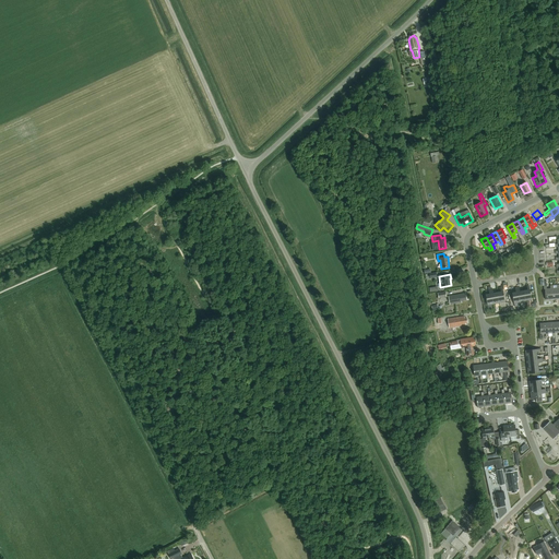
[(461,300),(466,300),(465,295),(464,296),(464,294),(449,296),(450,305),(461,302),(461,300)]
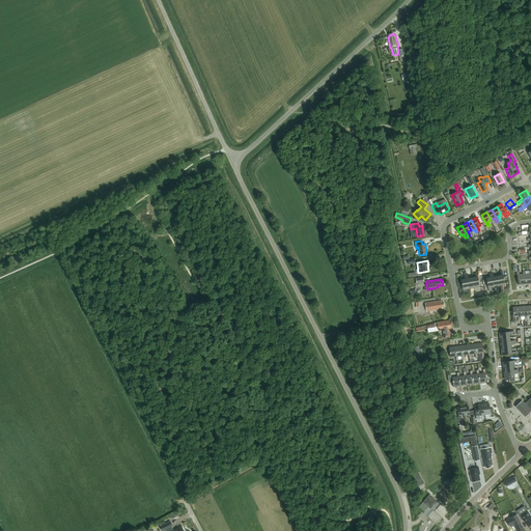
[(442,307),(444,307),(443,302),(442,302),(441,301),(425,303),(426,311),(443,309),(442,307)]
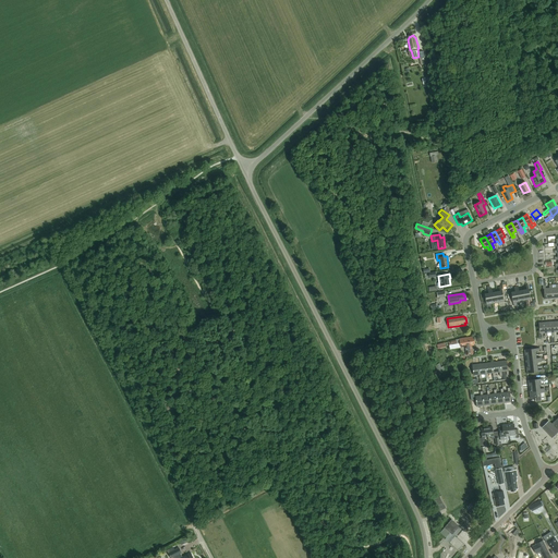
[(546,323),(538,323),(540,334),(545,332),(545,336),(547,336),(547,332),(546,332),(546,323)]
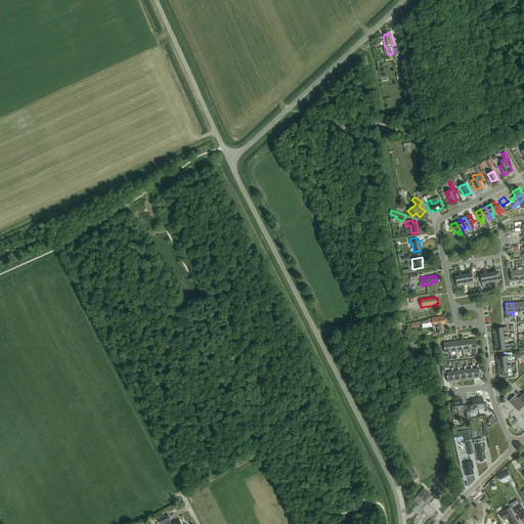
[(443,318),(443,316),(428,319),(423,320),(424,324),(429,323),(429,322),(431,322),(432,323),(433,326),(436,325),(437,334),(444,333),(442,324),(444,324),(444,322),(445,322),(445,318),(443,318)]
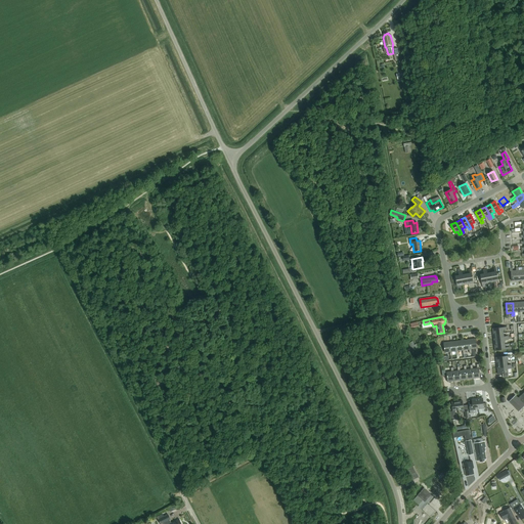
[(476,339),(470,340),(471,349),(475,349),(476,352),(478,352),(477,348),(476,339)]
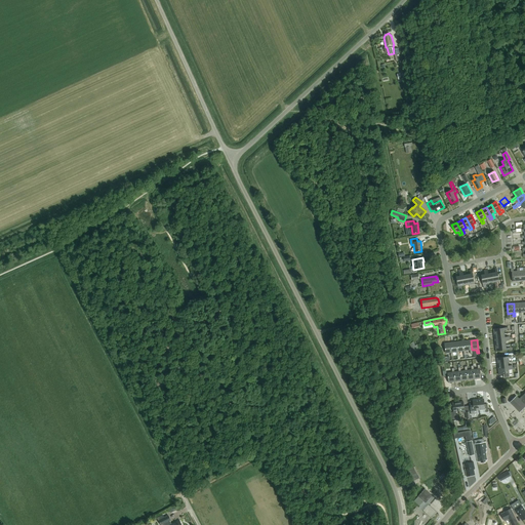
[(463,340),(457,341),(458,352),(459,352),(463,351),(463,355),(466,355),(466,351),(463,340)]
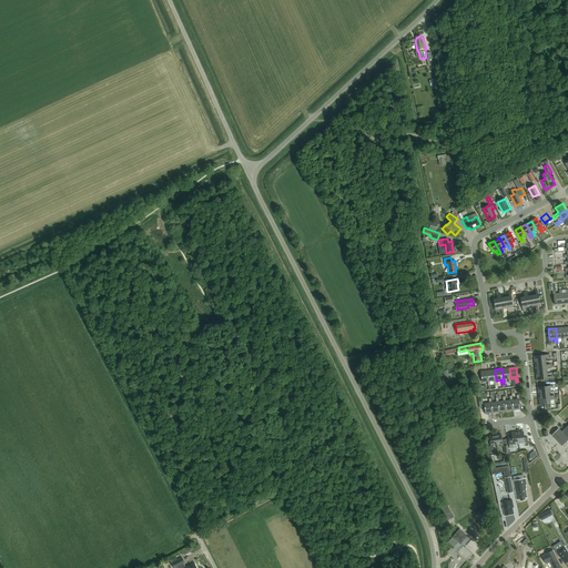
[(509,368),(501,368),(504,379),(508,378),(509,383),(511,383),(510,378),(509,368)]
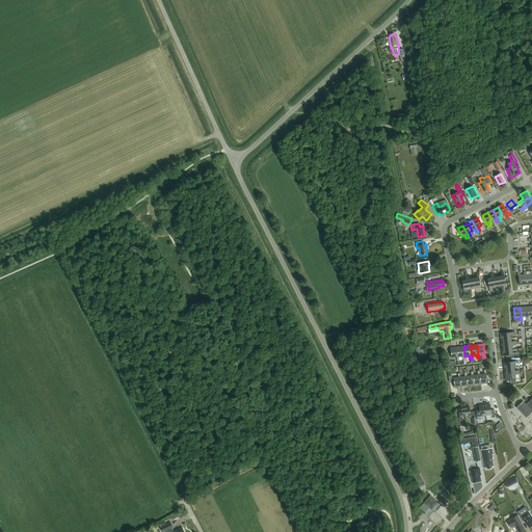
[(463,346),(457,347),(458,357),(458,356),(463,356),(463,361),(466,360),(466,356),(464,356),(463,346)]
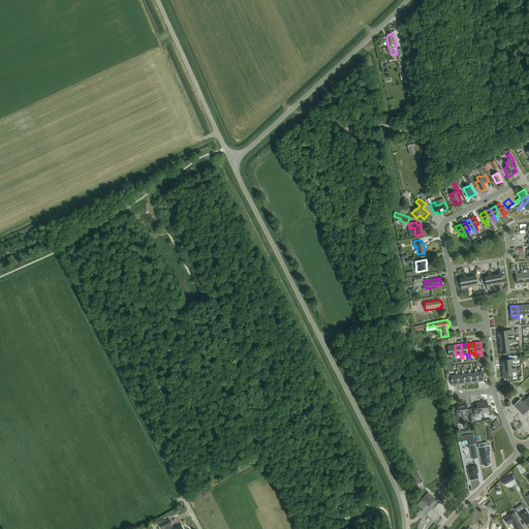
[(455,345),(447,346),(448,355),(454,355),(455,359),(457,359),(456,354),(456,355),(455,345)]
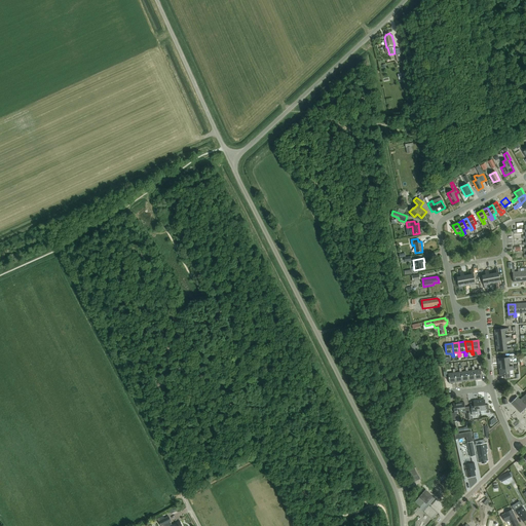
[(512,387),(503,396),(508,400),(516,391),(512,387)]
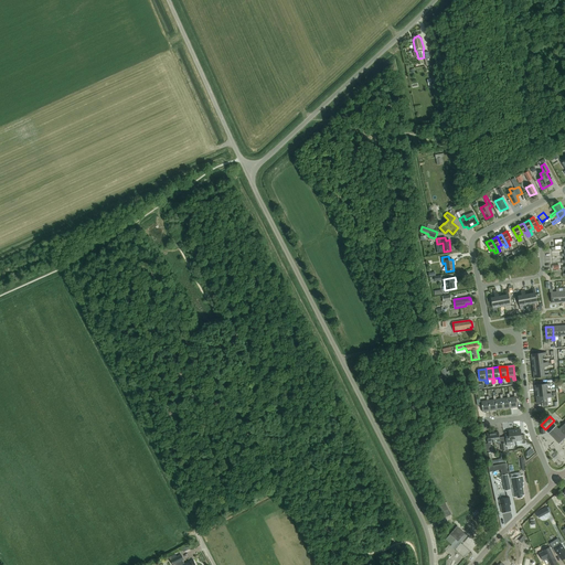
[(564,423),(562,426),(558,429),(556,426),(548,433),(560,444),(564,438),(564,423)]
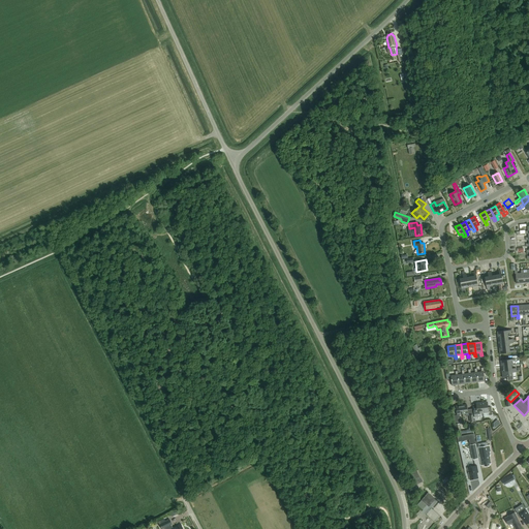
[(489,415),(492,415),(491,407),(488,407),(488,402),(481,403),(483,413),(489,412),(489,415)]
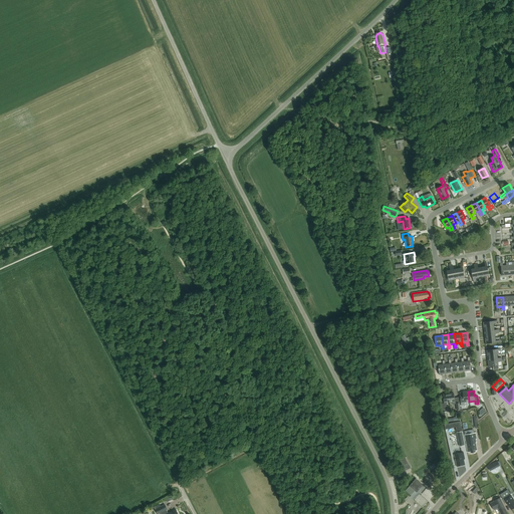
[(466,402),(469,402),(468,392),(463,392),(463,398),(460,398),(461,403),(466,402)]
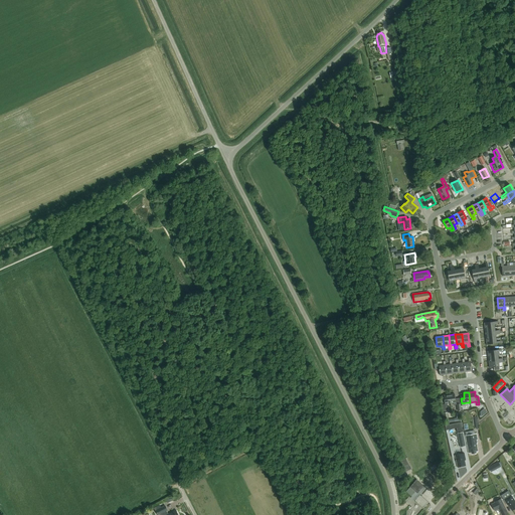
[(457,434),(460,448),(466,447),(463,433),(457,434)]
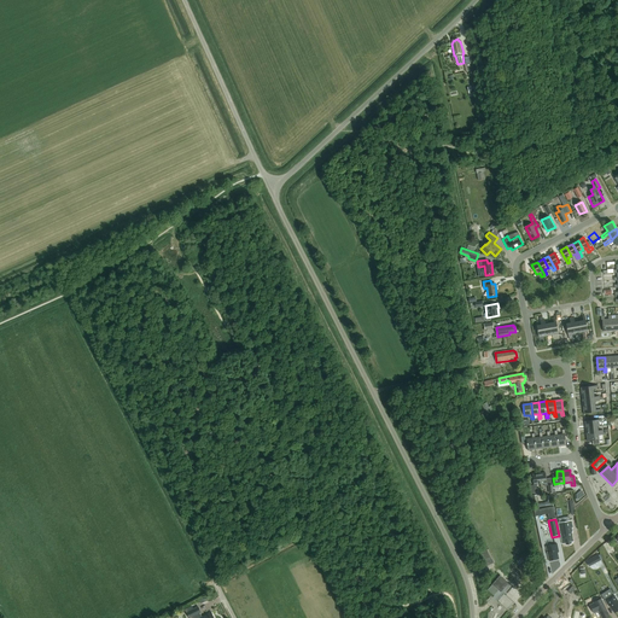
[(566,522),(566,520),(563,522),(564,522),(559,523),(561,543),(565,543),(565,544),(571,544),(571,542),(573,542),(571,532),(572,532),(572,528),(571,520),(566,522)]
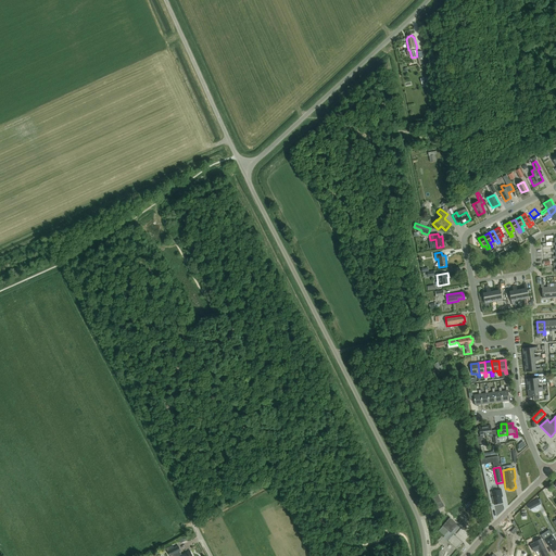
[(494,505),(503,504),(501,497),(503,496),(501,490),(491,491),(494,505)]
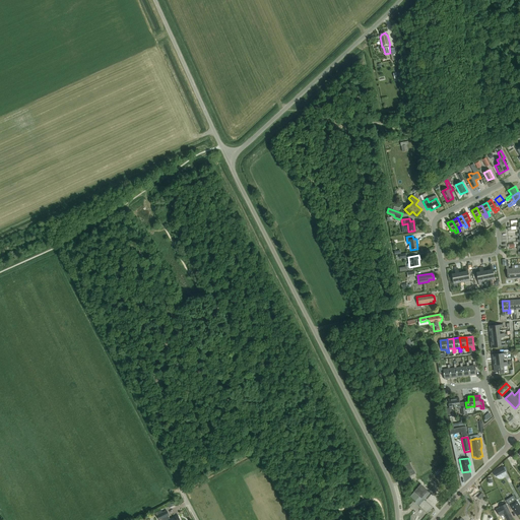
[(409,463),(404,465),(409,476),(414,473),(409,463)]
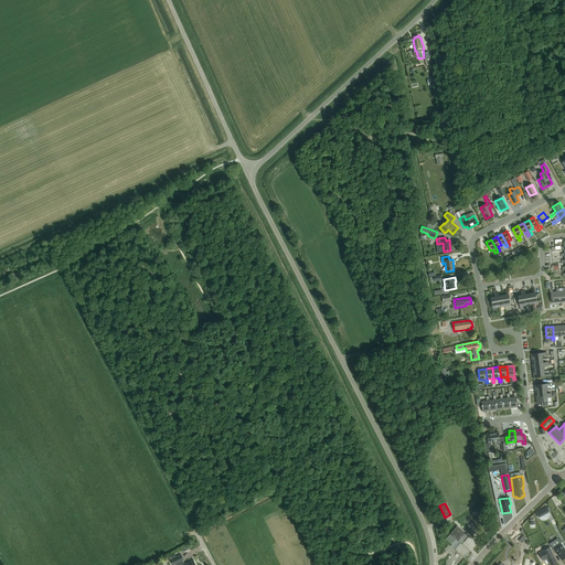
[(456,540),(458,542),(465,533),(457,526),(446,540),(451,544),(456,540)]
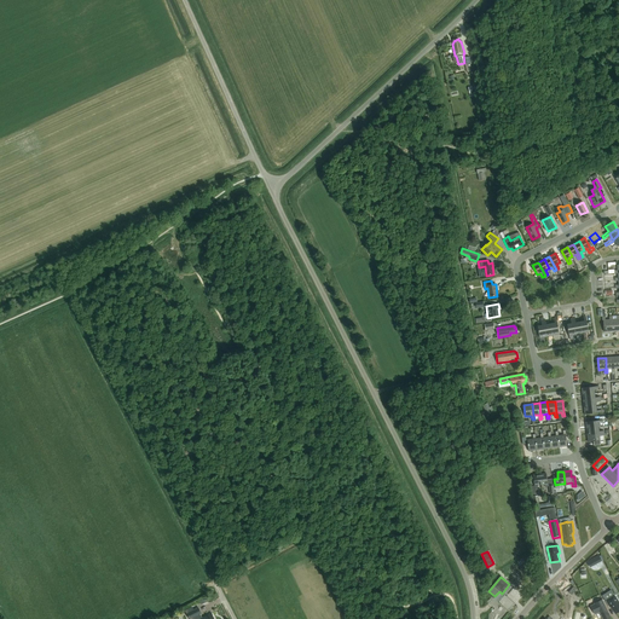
[(509,593),(519,601),(524,595),(515,588),(509,593)]
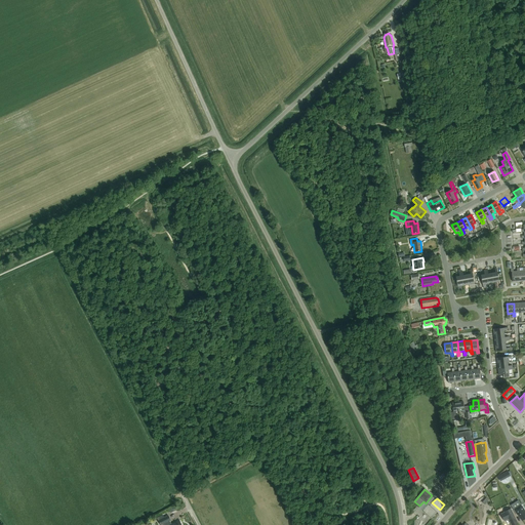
[(517,508),(514,510),(517,515),(518,516),(522,521),(524,518),(524,511),(521,506),(517,508)]
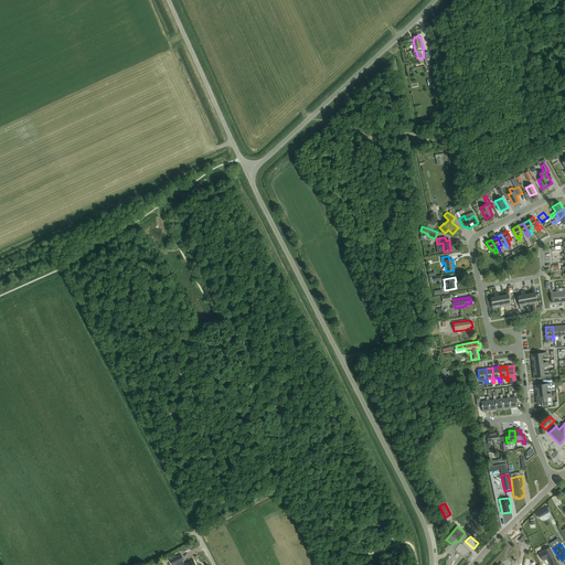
[(550,564),(554,564),(557,564),(548,547),(542,551),(542,552),(539,553),(542,561),(546,558),(550,564)]
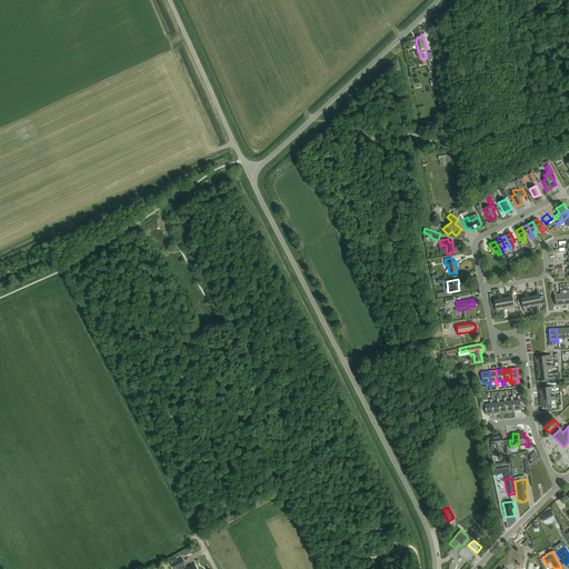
[(178,560),(171,565),(173,568),(176,568),(179,567),(180,568),(197,568),(195,563),(186,568),(185,565),(185,563),(182,559),(178,560)]
